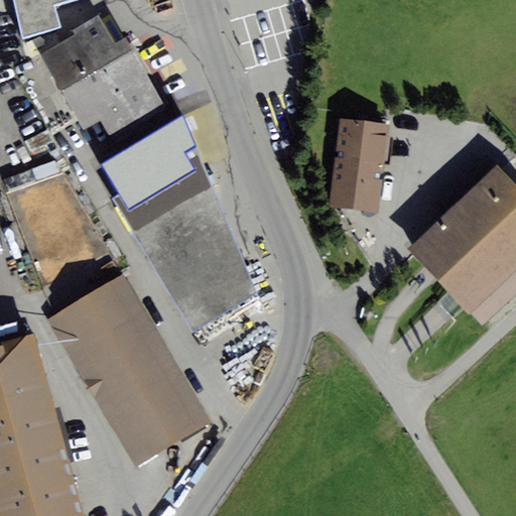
[(13,0),(23,38),(61,27),(55,5),(72,0),(13,0)]
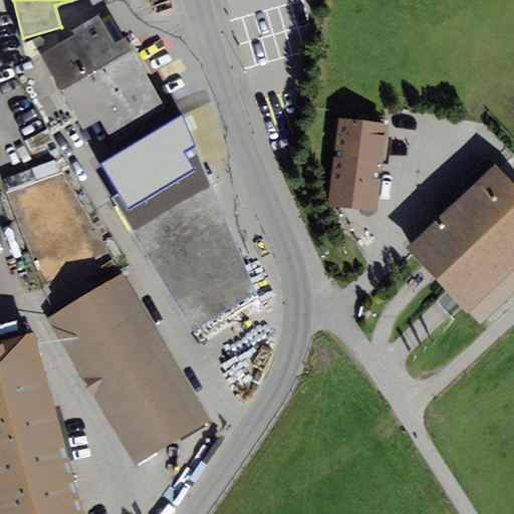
[(75,34),(40,55),(84,130),(101,119),(113,140),(165,108),(123,38),(114,44),(98,16),(72,31),(75,34)]
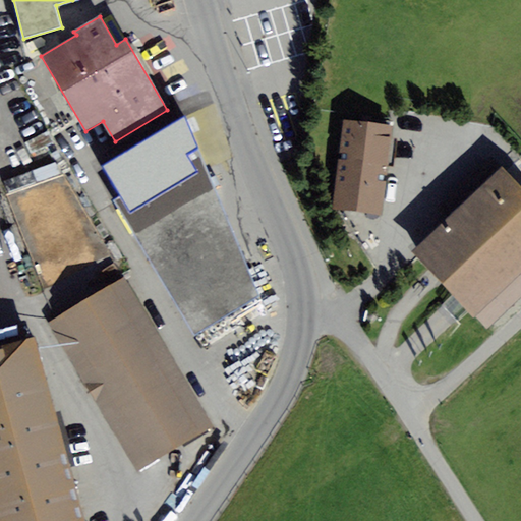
[(394,127),(343,120),(331,209),(382,216),(394,127)]
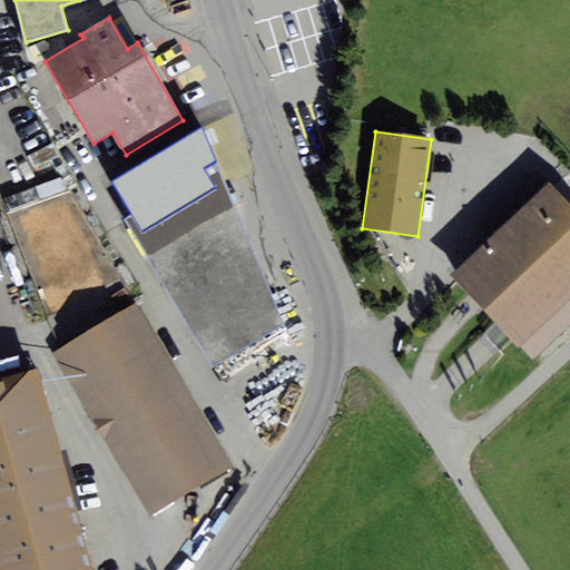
[(216,164),(124,218),(216,365),(284,324),(216,164)]
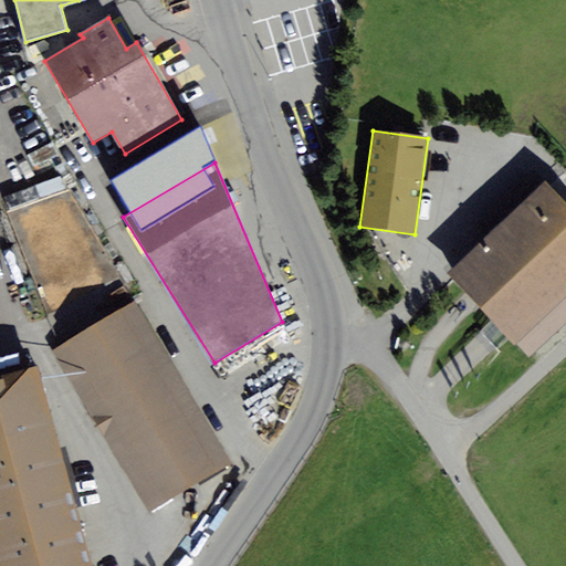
[(485,237),(448,272),(528,358),(565,323),(565,207),(533,171),(474,226),(485,237)]
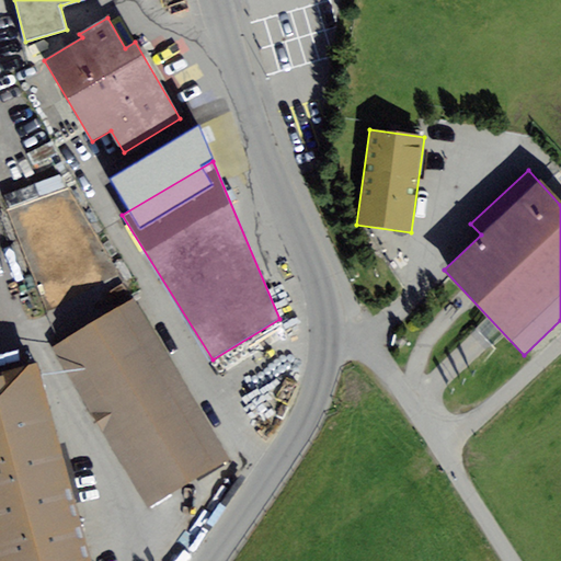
[(134,298),(53,346),(150,508),(231,460),(134,298)]
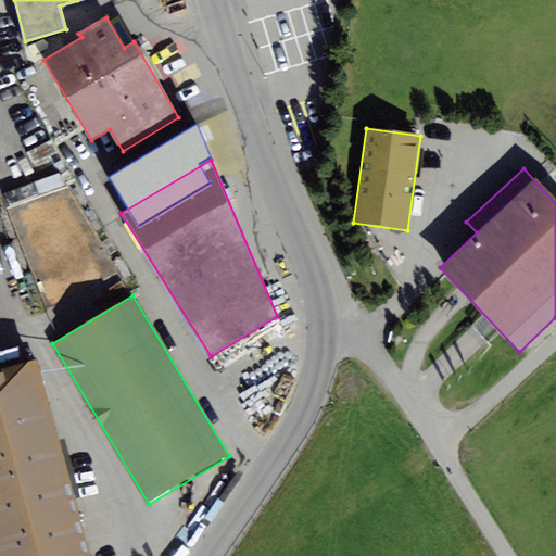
[(89,555),(37,361),(0,370),(0,555),(89,555)]
